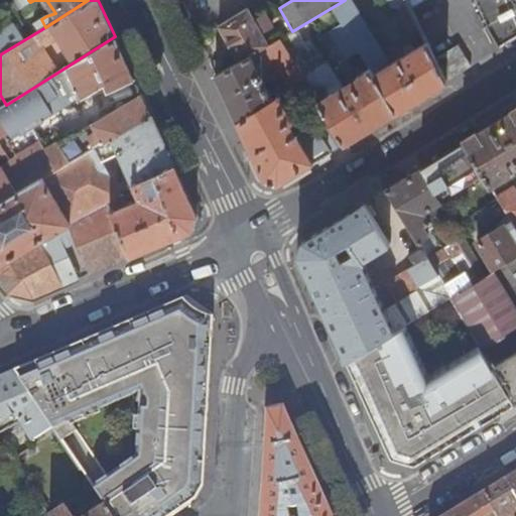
[(422,96),(444,82),(433,57),(426,42),(414,49),(411,44),(404,48),(406,54),(386,67),(388,59),(350,0),(345,0),(333,7),(369,68),(396,112),(422,96)]
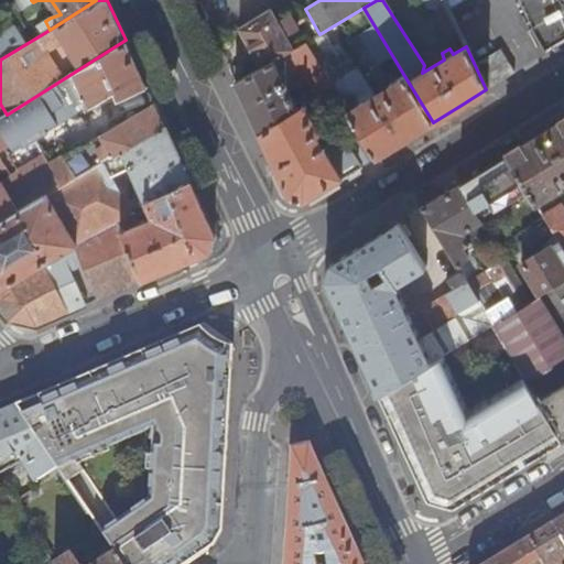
[(448,36),(458,32),(443,0),(423,0),(427,7),(436,10),(448,36)]
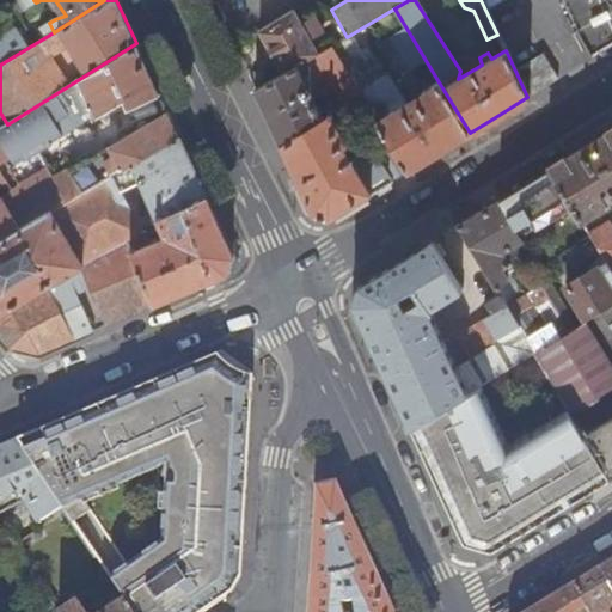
[(259,29),(285,74),(318,54),(311,40),(301,24),(293,10),(259,29)]
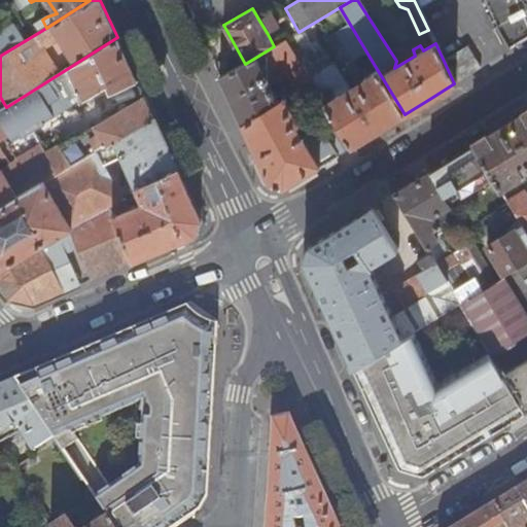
[(270,14),(259,21),(268,34),(278,28),(270,14)]
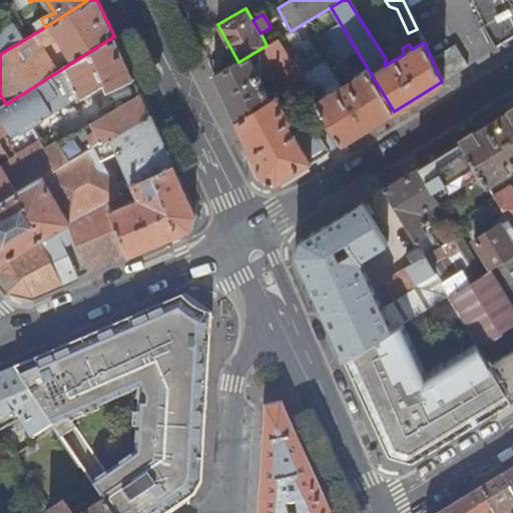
[(0,54),(25,39),(15,24),(0,32),(0,54)]
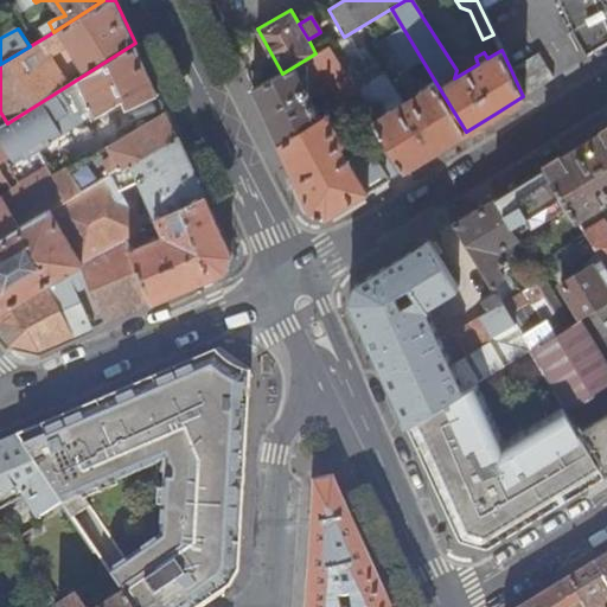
[(0,241),(50,211),(98,183),(84,160),(53,179),(10,205),(4,195),(11,191),(0,173),(0,161),(11,154),(14,163),(74,126),(71,123),(82,117),(78,113),(93,104),(96,115),(123,96),(127,104),(158,93),(135,43),(7,123),(0,127),(0,241)]
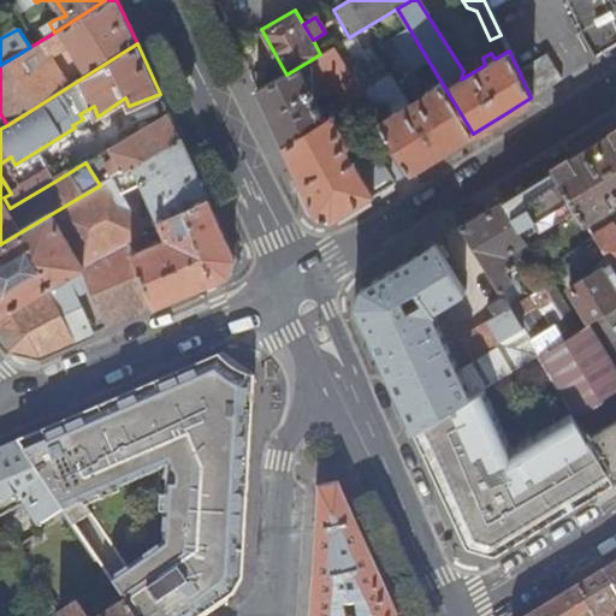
[(286,75),(258,90),(283,147),(325,120),(313,94),(318,93),(315,86),(311,88),(307,81),(326,69),(338,87),(326,90),(331,99),(342,95),(348,106),(366,95),(363,93),(335,46),(320,54),(286,75)]
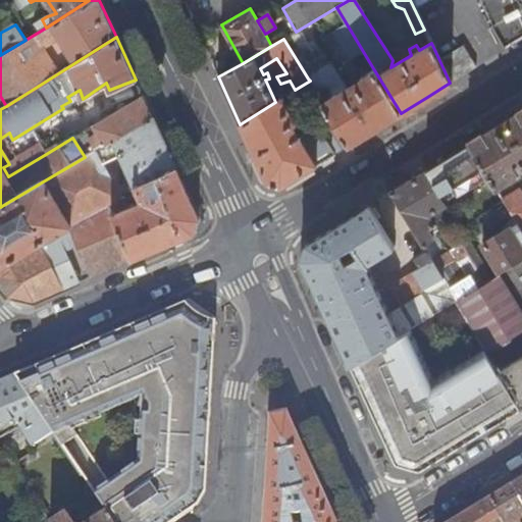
[(450,83),(476,67),(462,44),(438,58),(450,83)]
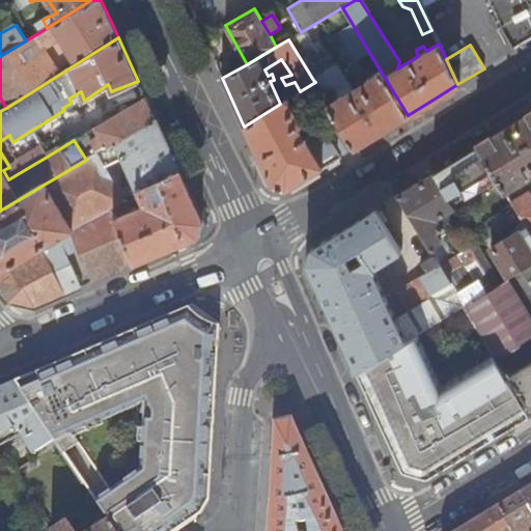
[(333,112),(356,147),(408,115),(380,70),(367,78),(370,82),(343,100),(340,94),(333,99),(331,96),(334,83),(328,72),(313,80),(315,82),(323,94),(333,112)]
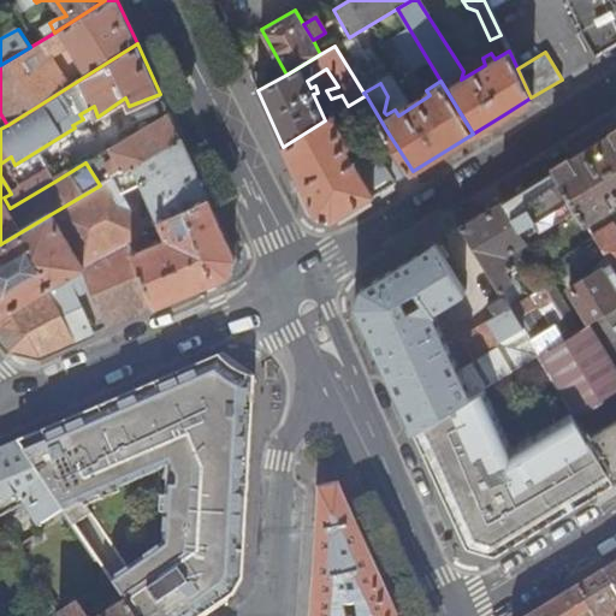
[(325,120),(283,147),(315,217),(332,221),(395,182),(373,146),(353,159),(347,149),(350,147),(341,130),(374,110),(366,95),(348,106),(325,120)]
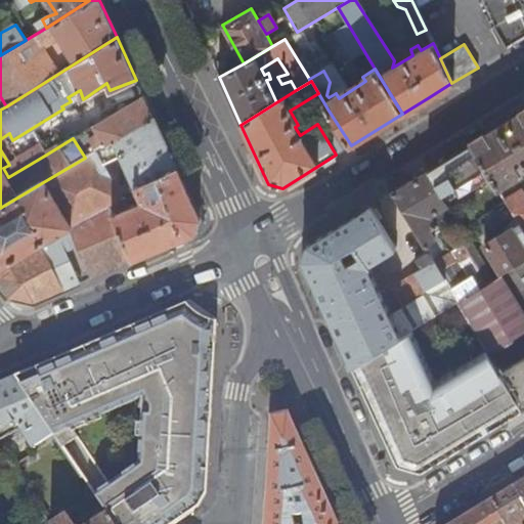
[(114,140),(154,117),(144,96),(94,126),(104,145),(114,140)]
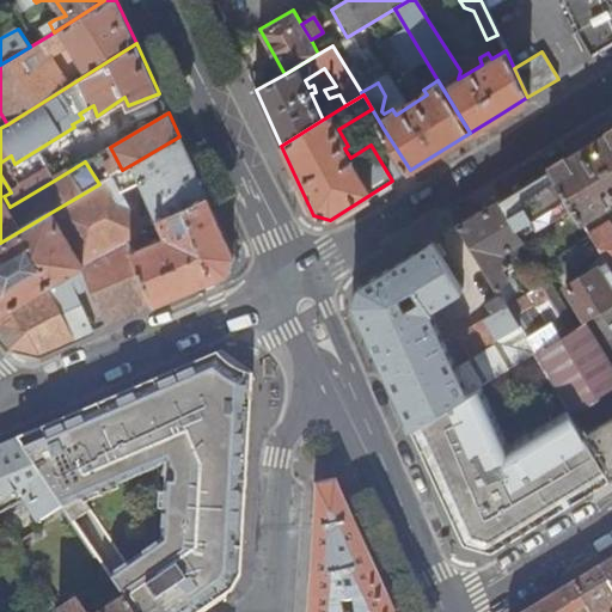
[(371,145),(392,181),(410,170),(384,129),(368,139),(371,145)]
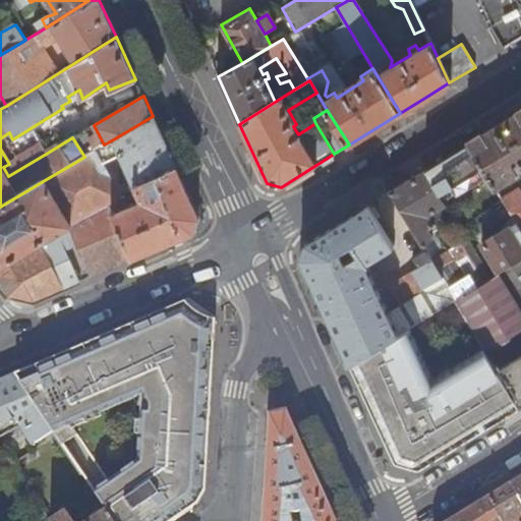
[(520,110),(466,145),(494,188),(520,172),(514,163),(518,160),(520,164),(520,110)]
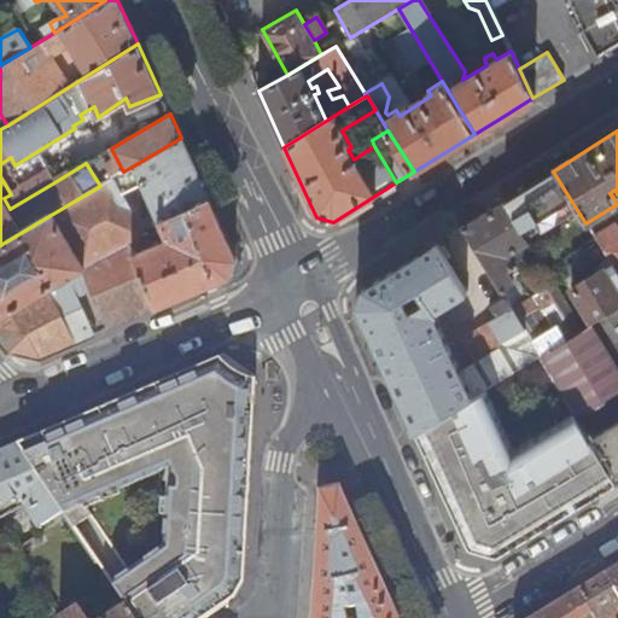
[(162,221),(209,200),(181,138),(134,165),(159,222),(162,221)]
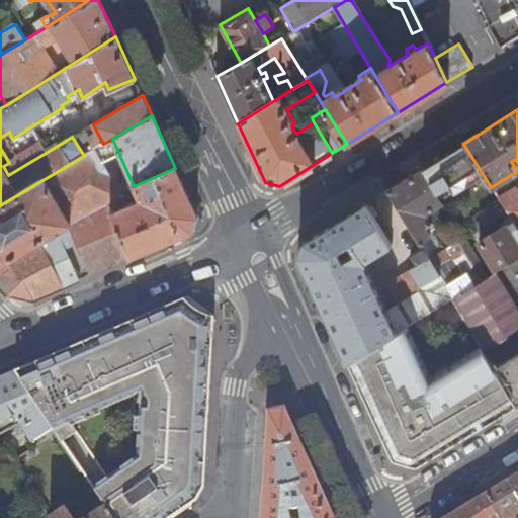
[(72,137),(84,156),(97,148),(103,144),(93,124),(72,137)]
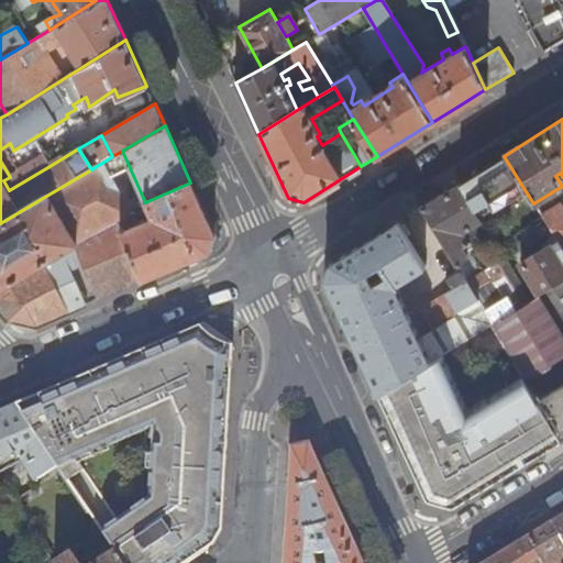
[(43,156),(10,177),(3,180),(9,190),(50,166),(43,156)]
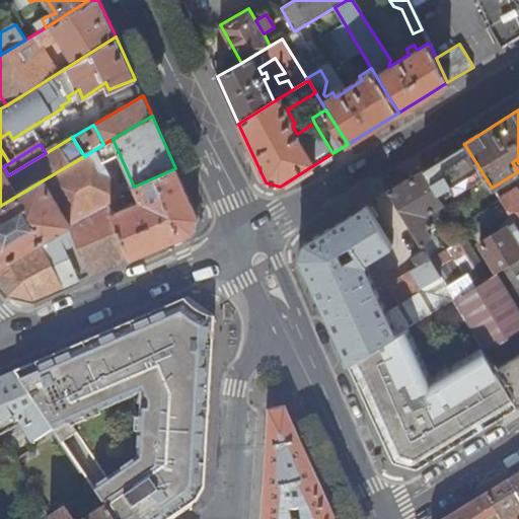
[(492,188),(464,144),(449,153),(465,179),(460,182),(478,214),(500,201),(499,198),(492,188)]
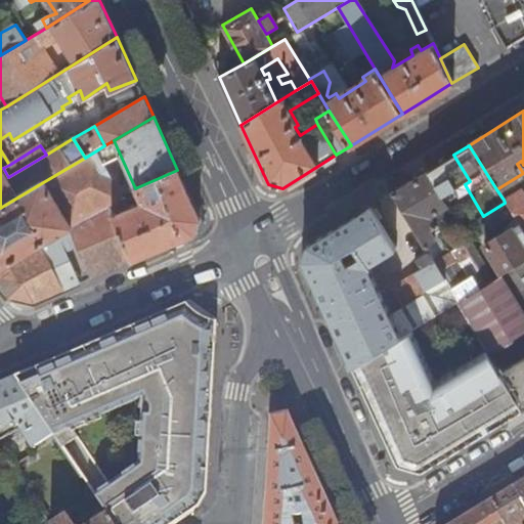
[(85,158),(43,182),(71,228),(110,208),(107,202),(119,195),(98,149),(85,158)]
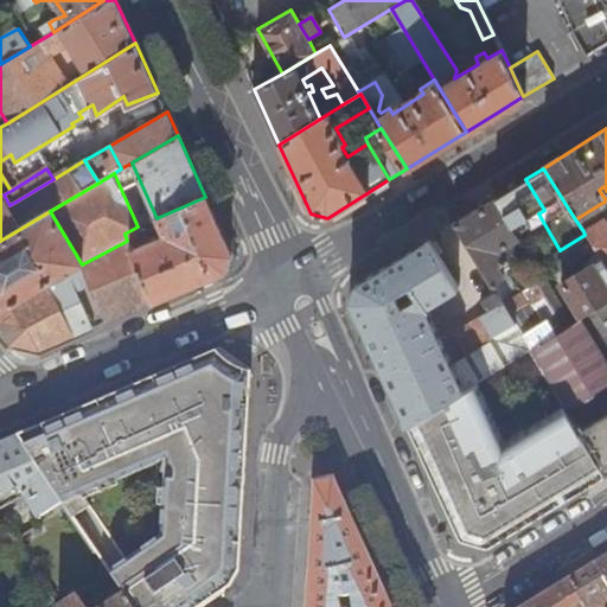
[(132,251),(153,302),(227,272),(231,254),(205,197),(159,217),(167,236),(132,251)]
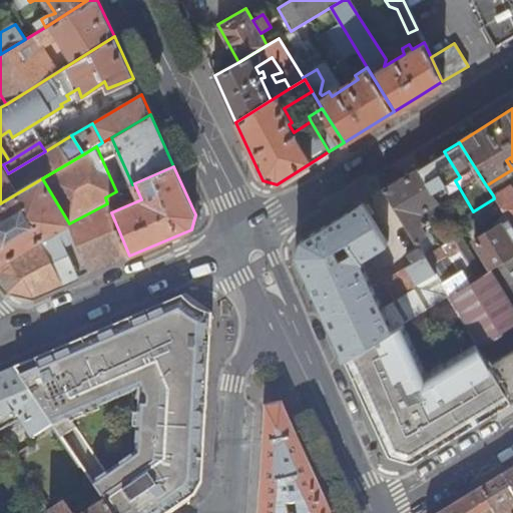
[(438,202),(417,168),(383,189),(400,216),(419,247),(448,295),(482,274),(458,235),(434,250),(421,230),(428,225),(421,213),(438,202)]
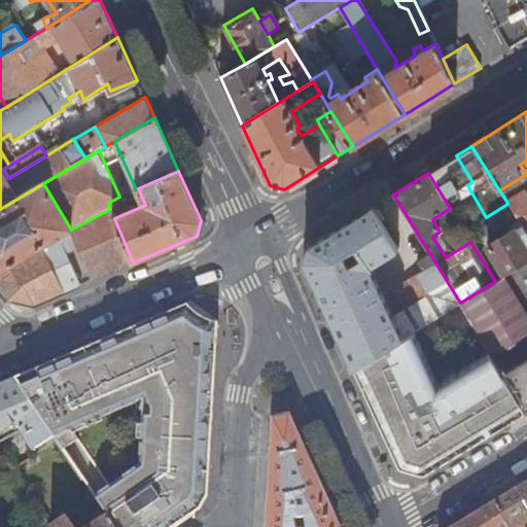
[(71,230),(43,183),(0,209),(0,289),(10,301),(35,306),(79,286),(65,253),(70,251),(64,235),(71,231),(71,230)]
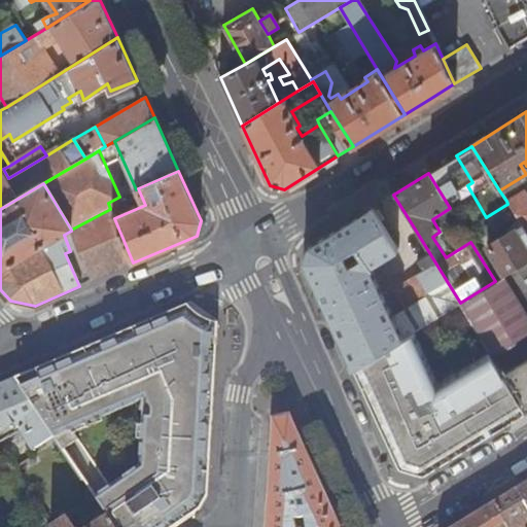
[(506,201),(507,204),(522,226),(526,223),(526,196),(524,190),(506,201)]
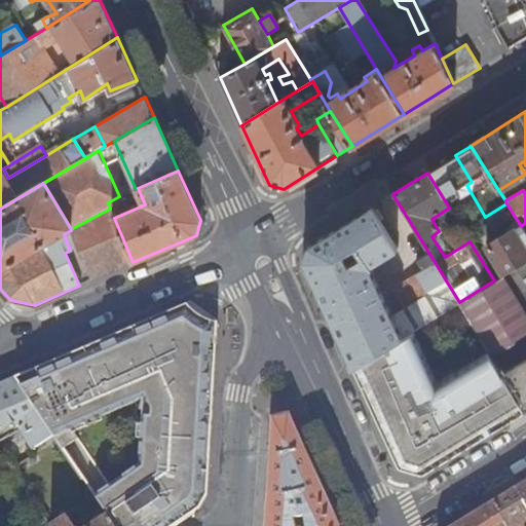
[(397,250),(371,208),(308,247),(304,261),(326,308),(329,314),(353,367),(410,332),(459,302),(429,254),(416,262),(421,270),(390,290),(403,309),(390,316),(368,267),(397,250)]
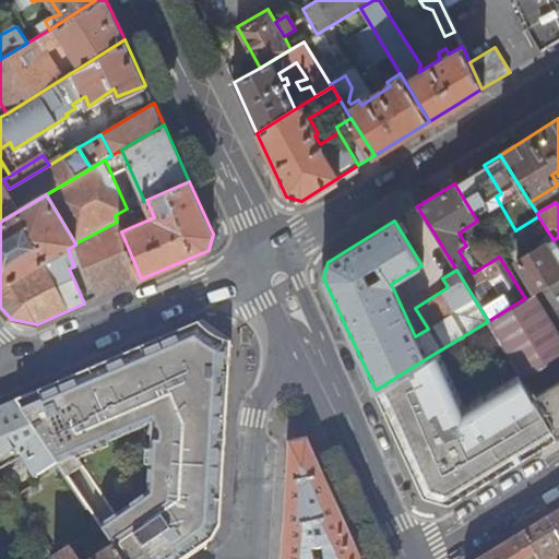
[(75,245),(99,297),(141,278),(121,232),(117,222),(75,244),(75,245)]
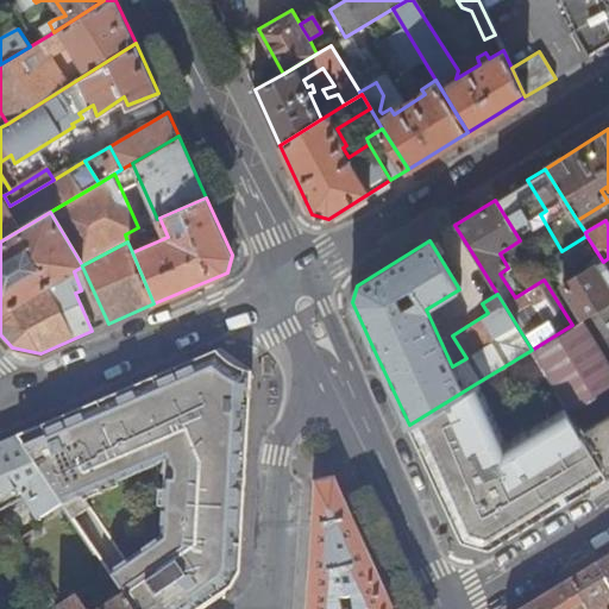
[(562,286),(583,319),(608,301),(608,295),(591,268),(562,286)]
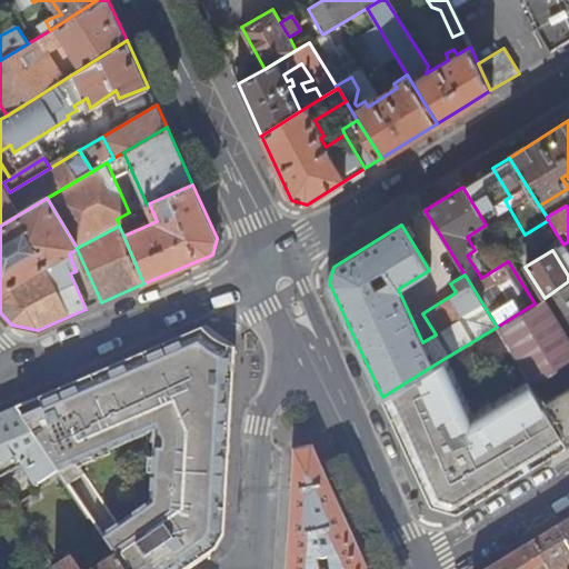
[(568,337),(568,281),(545,298),(568,337)]
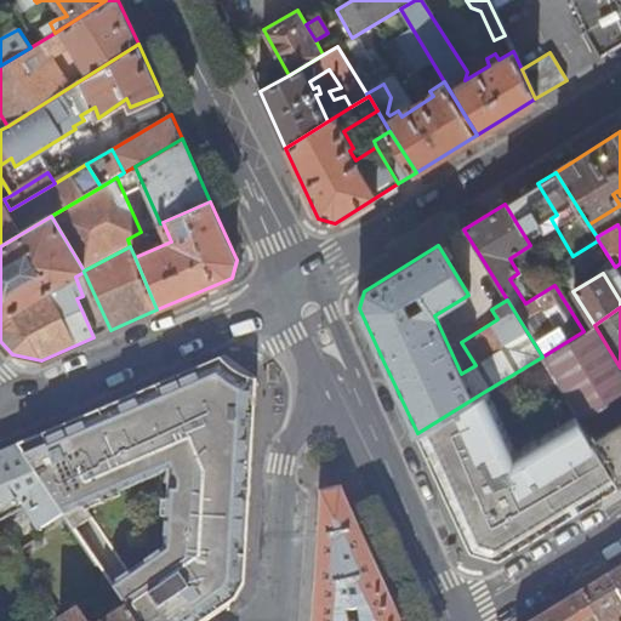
[(620,483),(620,368),(594,325),(584,331),(542,357),(577,412),(620,483)]
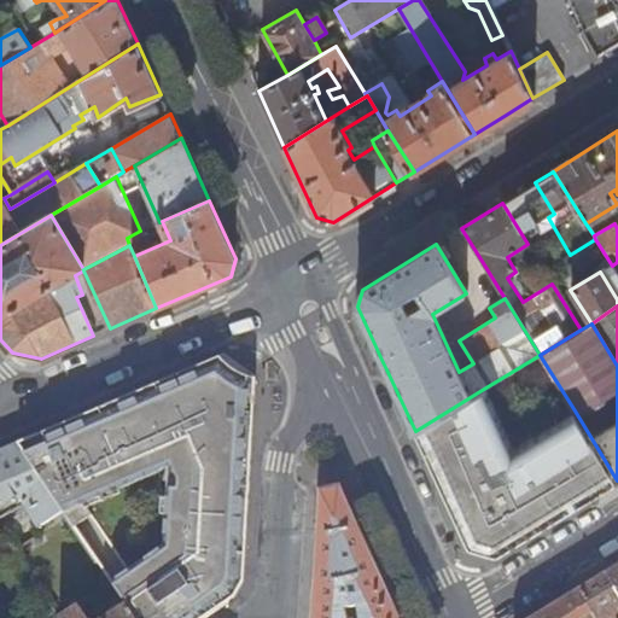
[(216,549),(245,530),(255,371),(231,354),(17,445),(62,512),(118,595),(124,605),(216,549)]
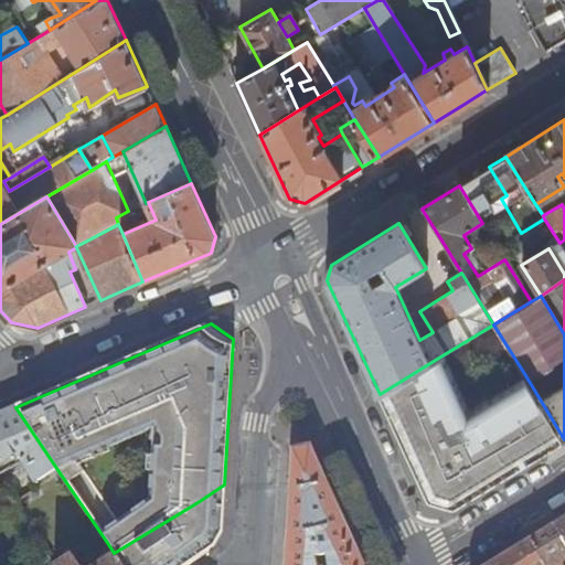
[(469,411),(440,356),(380,394),(428,499),(429,500),(454,509),(455,509),(564,439),(525,375),(469,411)]
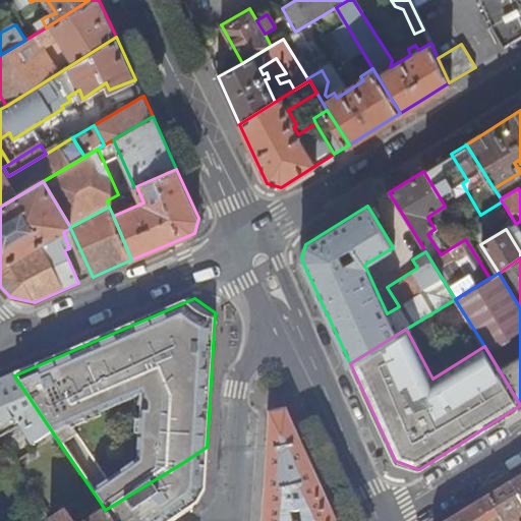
[(52,431),(14,375),(0,381),(0,425),(13,416),(33,446),(34,445),(52,431)]
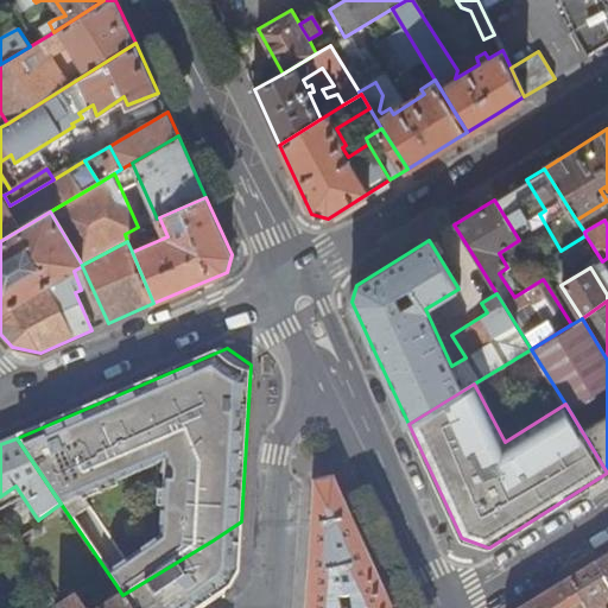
[(352,607),(391,607),(334,481),(316,485),(306,607),(340,607),(339,595),(349,594),(352,607)]
